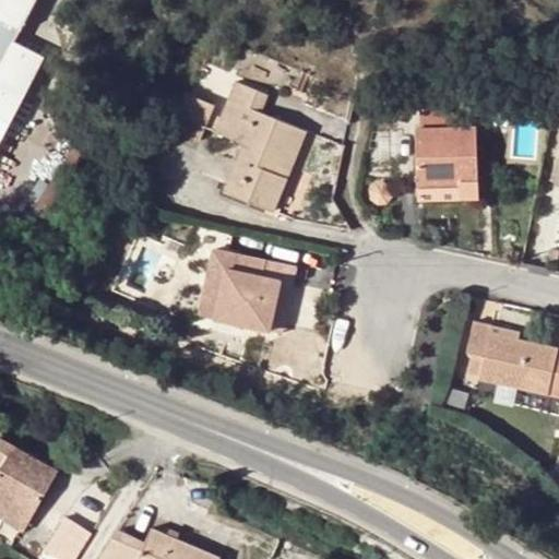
[(0,0),(0,66),(34,0),(0,0)]
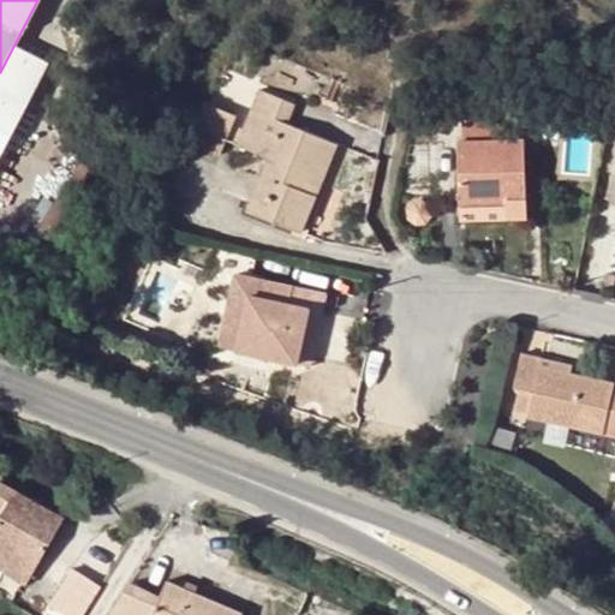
[(317,193),(306,190),(327,139),(288,123),(296,105),(260,89),(238,143),(268,156),(246,209),(300,232),(317,193)]
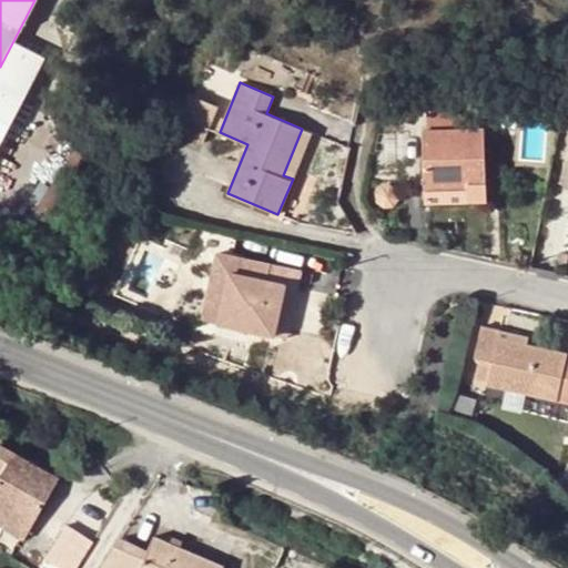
[(217,107),(189,95),(178,114),(210,128),(217,107)]
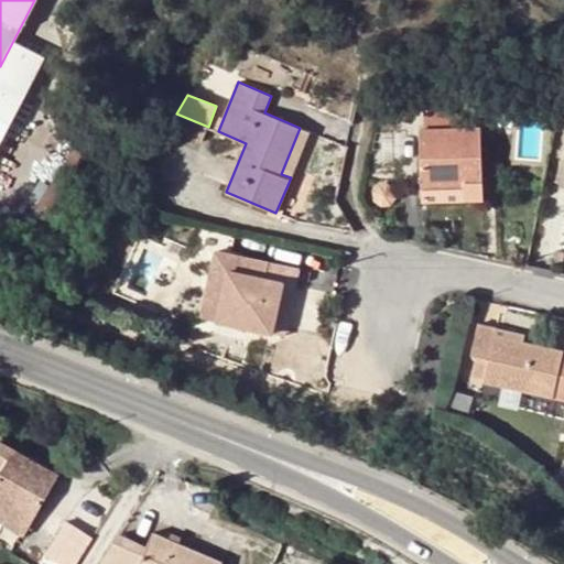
[(426,129),(461,128),(461,109),(425,109),(426,129)]
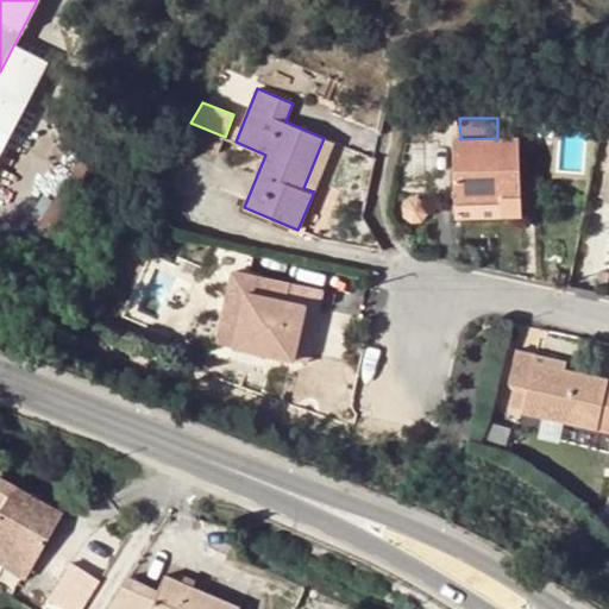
[(303,188),(314,192),(334,142),(324,138),(303,188)]
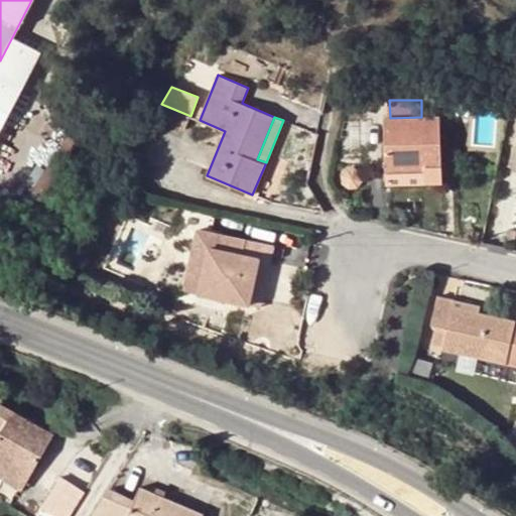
[(423,167),(441,167),(440,117),(421,117),(390,118),(386,118),(386,173),(423,173),(423,167)]
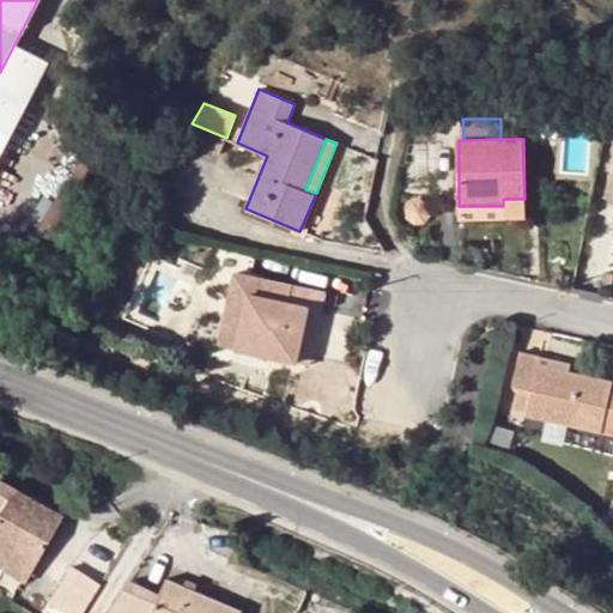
[(503,206),(459,206),(460,217),(525,217),(525,199),(503,199),(503,206)]
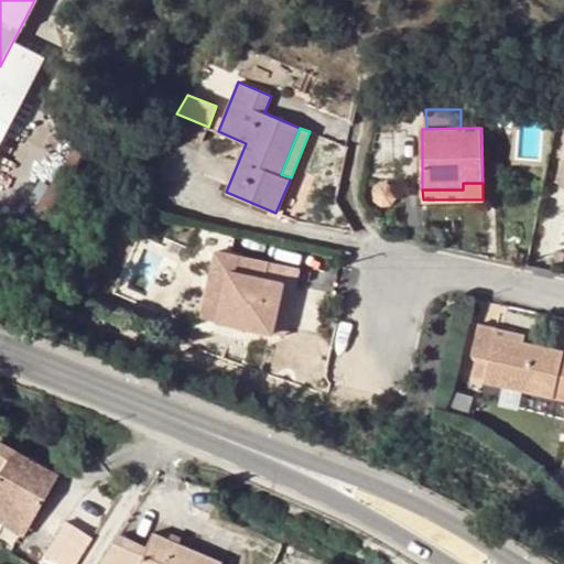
[(273,332),(280,304),(290,307),(299,269),(270,263),(267,279),(236,272),(225,321),(273,332)]
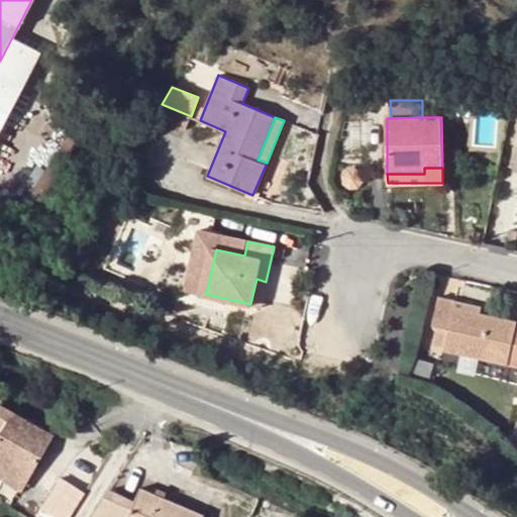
[(206,294),(216,249),(209,248),(199,294),(206,294)]
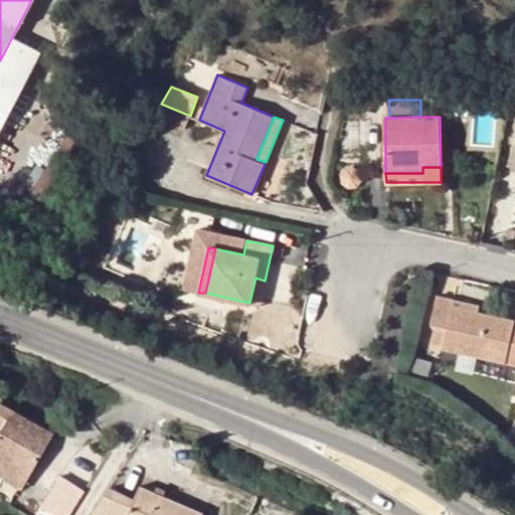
[(255,278),(249,303),(260,305),(265,281),(255,278)]
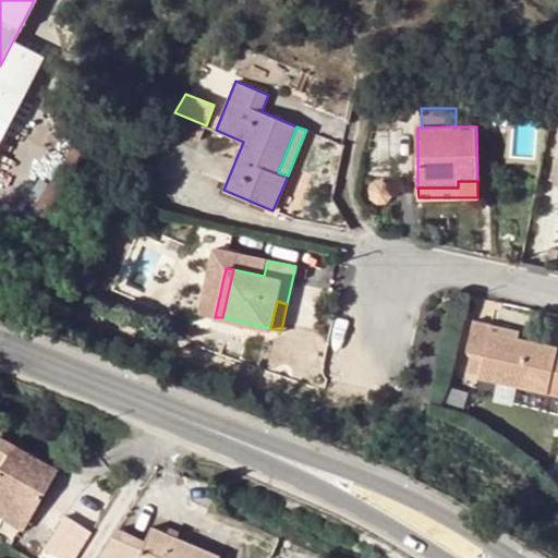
[(471,352),(482,355),(478,373),(477,378),(518,388),(557,397),(557,348),(518,339),(488,332),(490,325),(492,320),(474,317),(466,352),(471,352)]
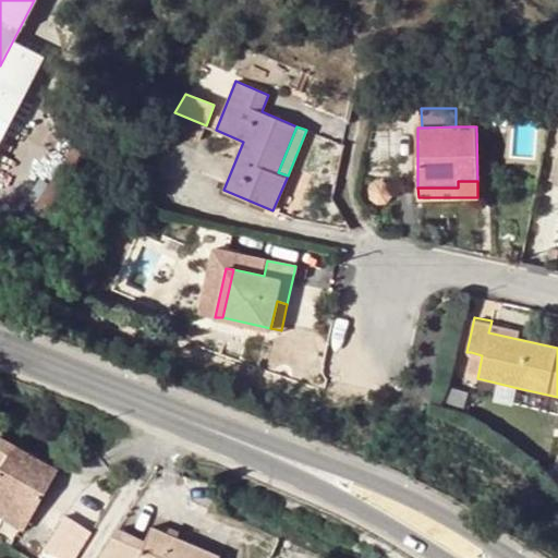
[(490,325),(488,332),(518,339),(519,331),(490,325)]
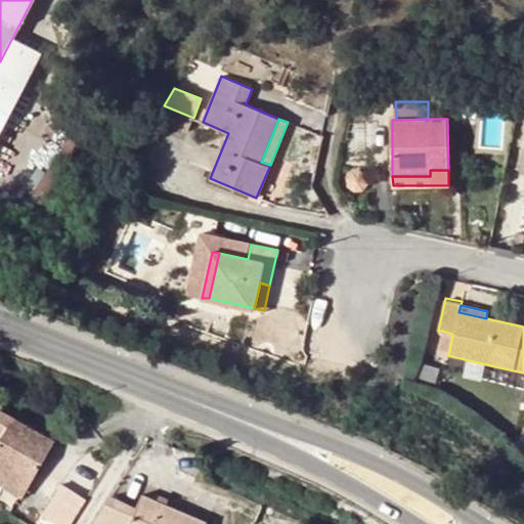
[(284,329),(267,335),(271,346),(288,339),(284,329)]
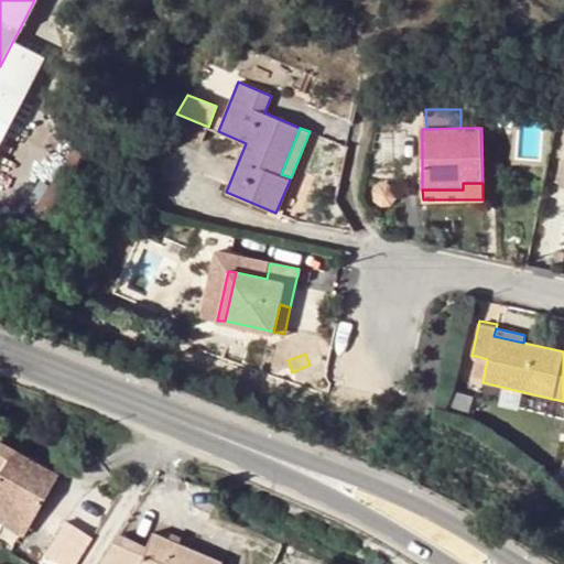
[(472,376),(484,377),(487,359),(476,356),(472,376)]
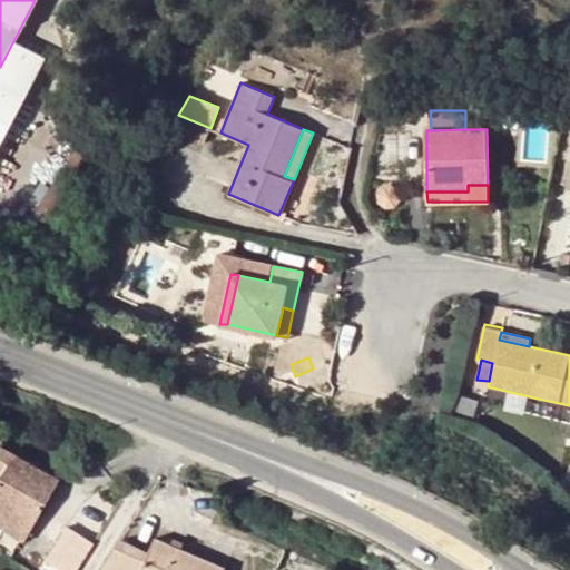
[(527,405),(529,396),(488,386),(487,396),(527,405)]
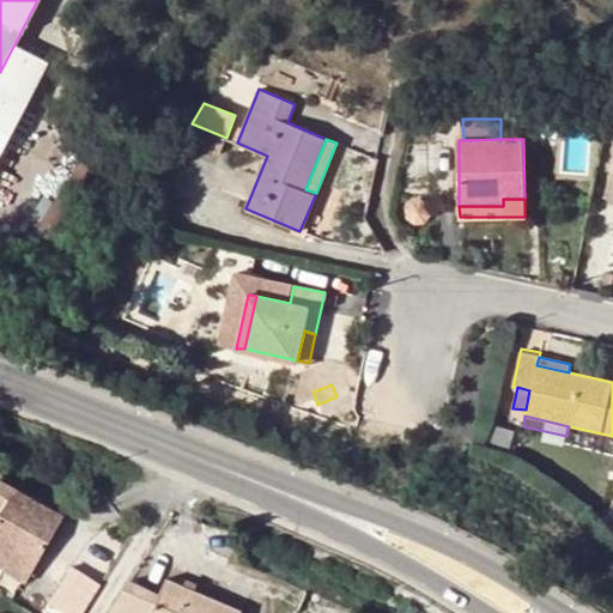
[(48,521),(8,495),(0,508),(0,552),(19,564),(19,565),(48,521)]
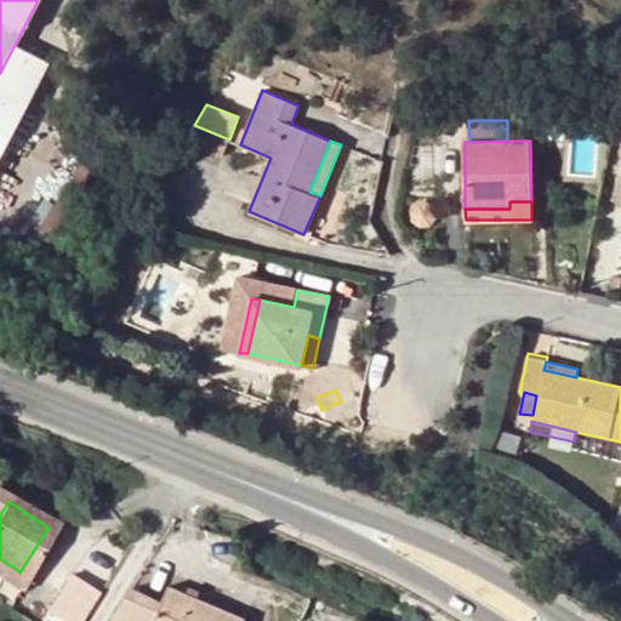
[(609,527),(608,529),(608,531),(610,535),(613,536),(615,536),(617,535),(619,534),(620,533),(620,529),(620,528),(619,525),(617,523),(615,523),(613,523),(610,524),(609,527)]
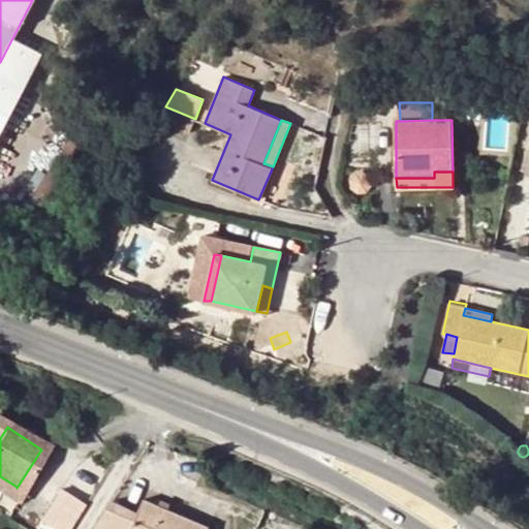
[(0,476),(0,489),(10,496),(17,487),(0,476)]
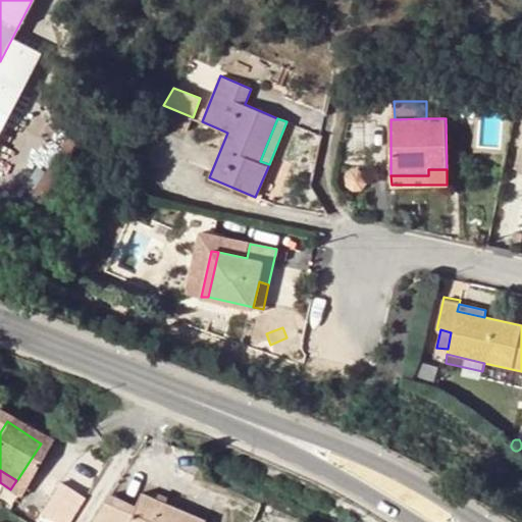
[(45,515),(55,521),(69,521),(85,500),(63,485),(45,515)]
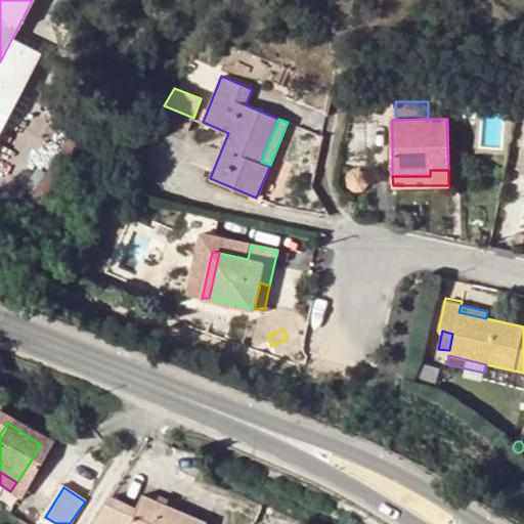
[(107,523),(119,500),(110,496),(92,523),(107,523)]
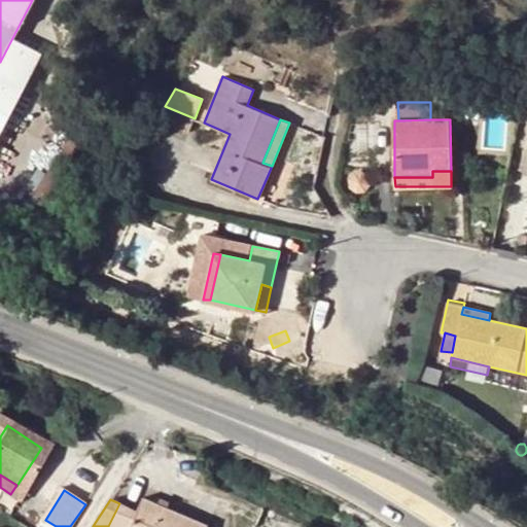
[(119,503),(108,526),(205,526),(142,499),(137,511),(119,503)]
